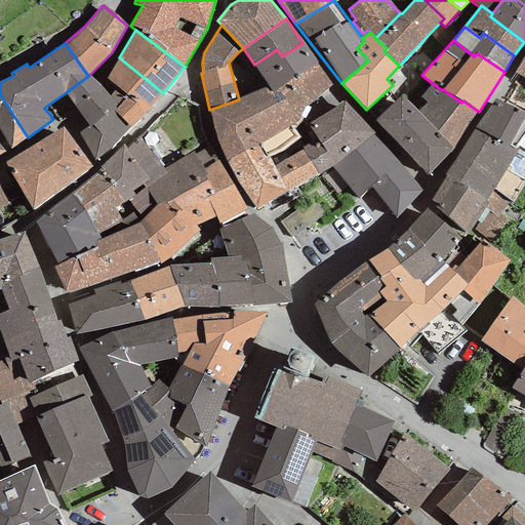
[(273,93),(317,62),(303,43),(282,56),(277,49),(254,65),(269,86),(273,93)]
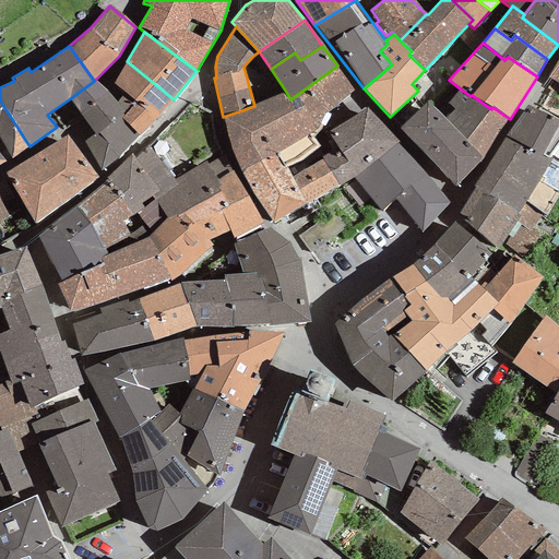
[(558,60),(549,76),(558,82),(558,60)]
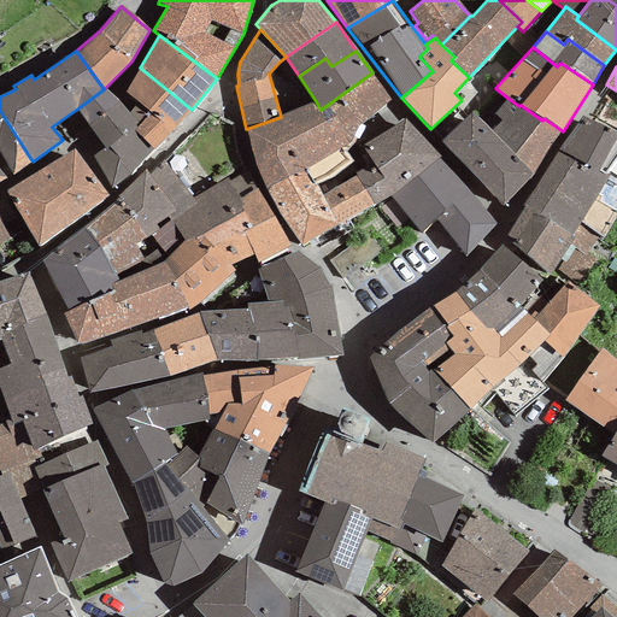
[(154,150),(192,110),(140,68),(124,93),(139,103),(152,112),(150,115),(135,130),(154,150)]
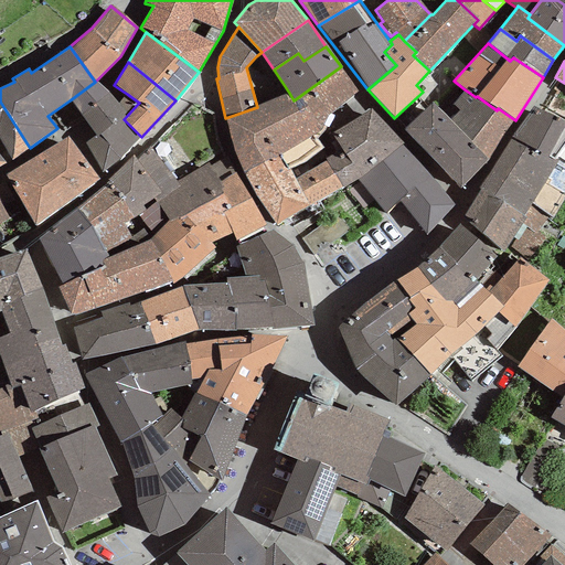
[(356,92),(341,66),(294,100),(313,136),(320,132),(328,114),(356,92)]
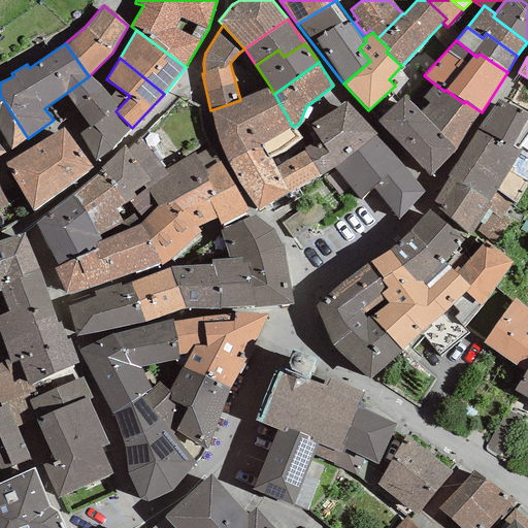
[(110,96),(89,76),(65,94),(90,127),(91,129),(116,111),(128,98),(130,96),(119,88),(110,96)]
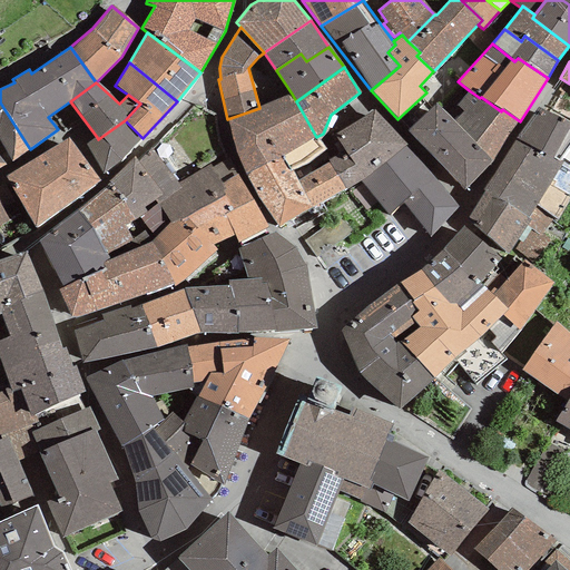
[(491,161),(520,121),(502,109),(501,111),(481,97),(480,98),(469,90),(458,106),(464,112),(454,123),(491,161)]
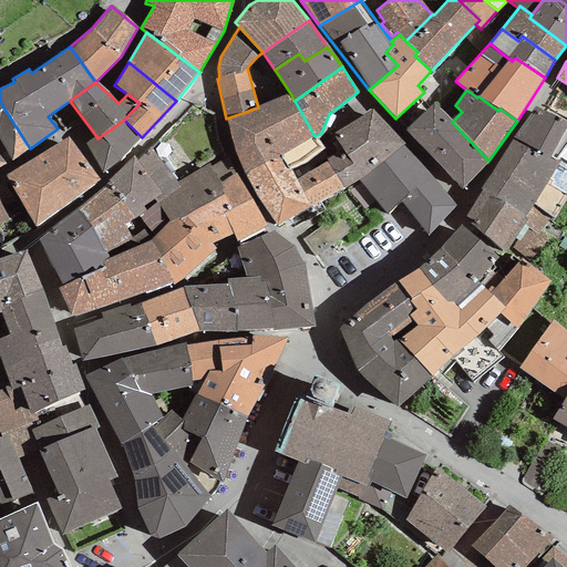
[(290,93),(258,107),(226,119),(234,148),(245,174),(280,155),(289,169),(325,150),(315,136),(295,101),(290,93)]
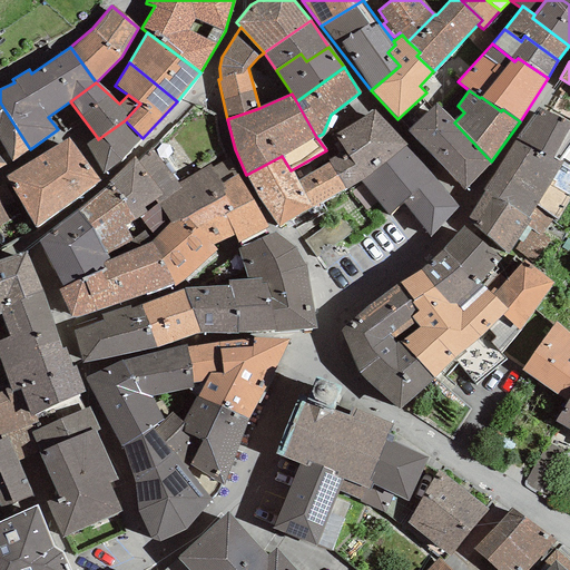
[(0,167),(30,149),(0,102),(0,167)]
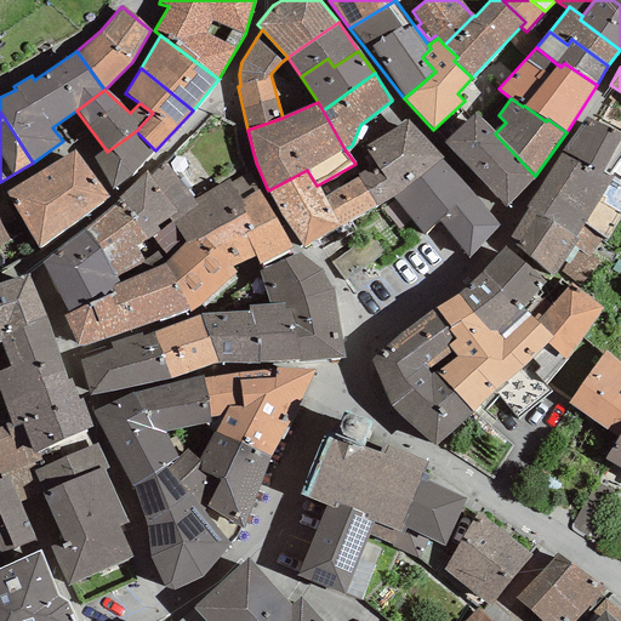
[(474,113),(444,142),(505,208),(535,176),(495,134),(474,113)]
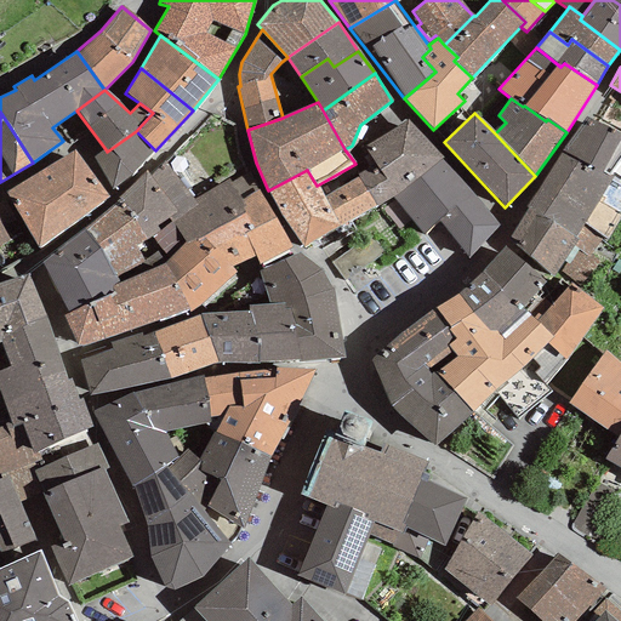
[(620,134),(586,117),(560,152),(607,176),(620,157),(620,138),(620,137),(620,134)]
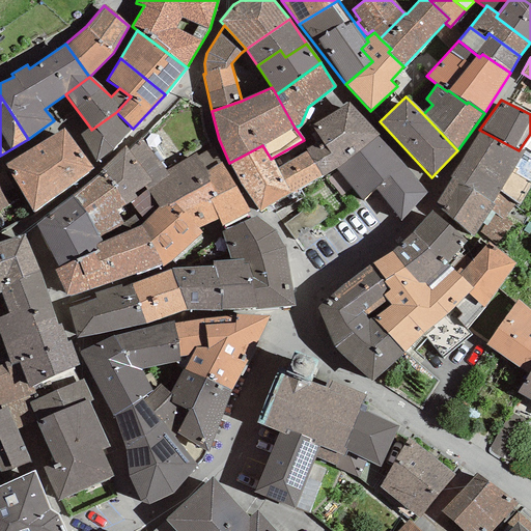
[(348,102),(330,115),(359,151),(376,136),(379,134),(348,102)]
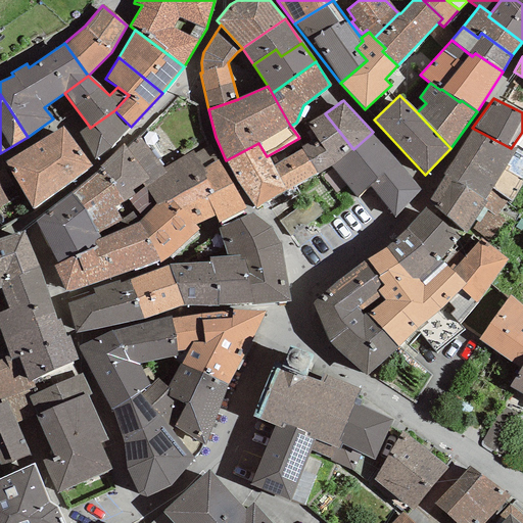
[(112,146),(131,127),(114,110),(90,128),(89,126),(78,133),(94,160),(112,146)]
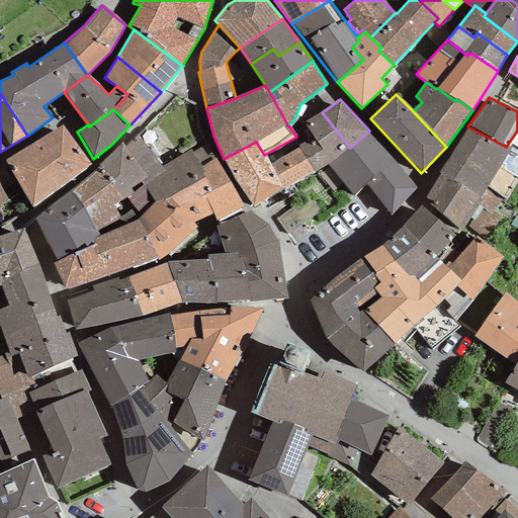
[(313,140),(298,148),(314,170),(314,172),(328,164),(350,148),(322,112),(304,123),(313,140)]
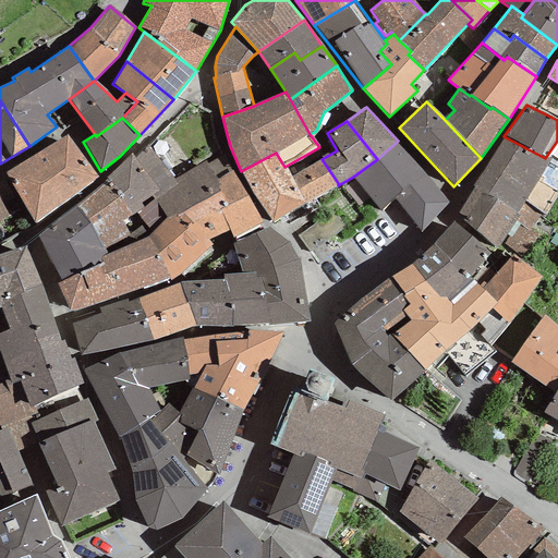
[(97,177),(68,136),(5,173),(35,225),(97,177)]
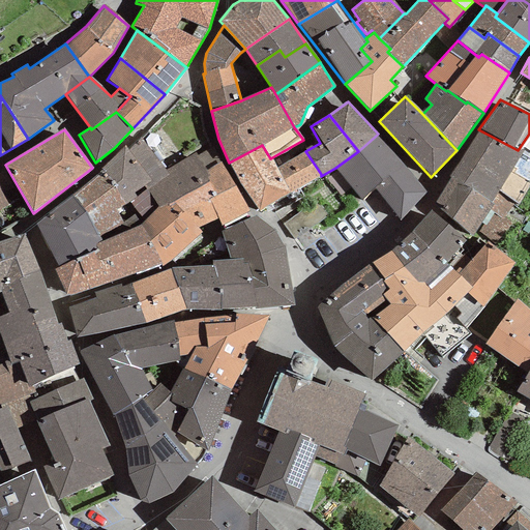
[(518,150),(478,129),(450,176),(452,177),(491,203),(497,194),(522,152),(518,150)]
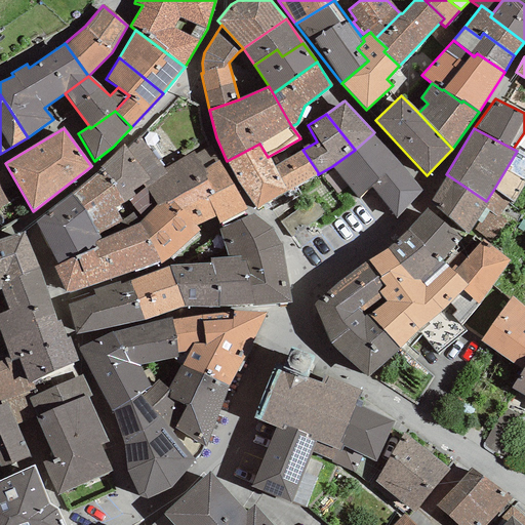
[(421,190),(372,134),(355,150),(332,166),(359,199),(371,186),(397,217),(421,190)]
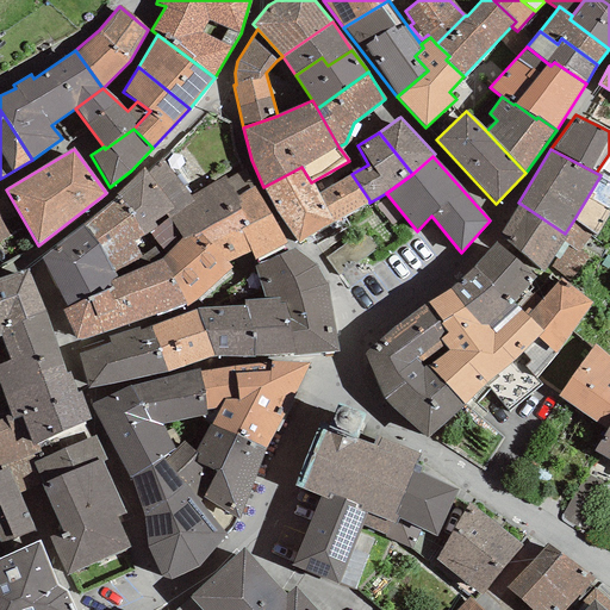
[(116,194),(117,197),(144,235),(149,231),(167,254),(181,237),(169,219),(193,201),(190,197),(162,159),(147,172),(144,167),(116,194)]
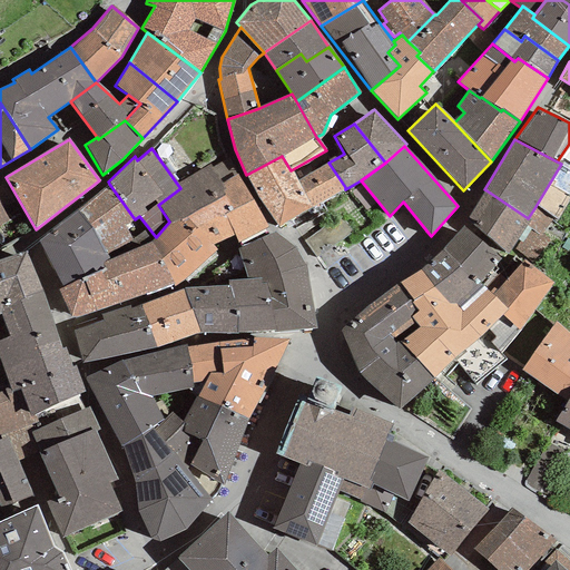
[(246,175),(259,200),(297,180),(291,170),(282,156),(246,175)]
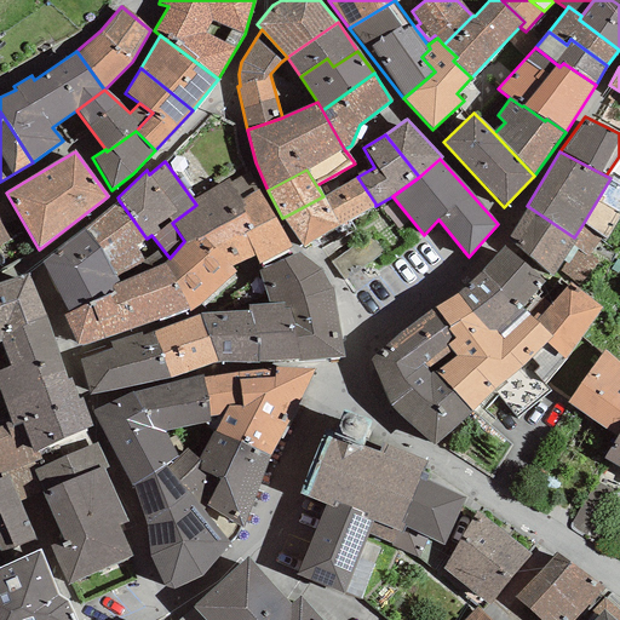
[(229,178),(193,200),(196,205),(172,223),(184,241),(202,235),(246,213),(240,200),(259,191),(250,172),(231,184),(229,178)]
